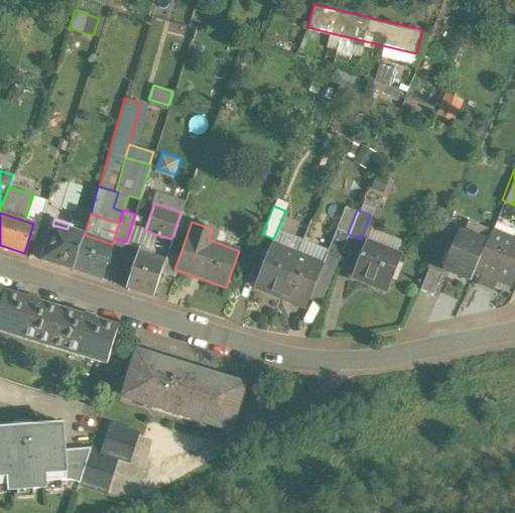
[(145,228),(132,224),(126,242),(125,244),(138,247),(139,246),(144,248),(150,250),(155,234),(154,234),(145,230),(145,228)]
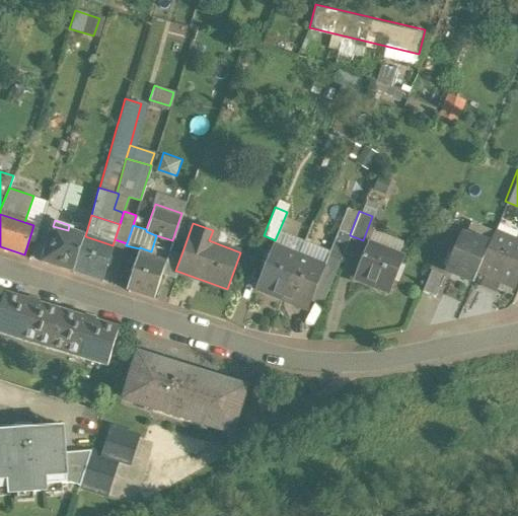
[(68,230),(53,226),(43,261),(73,271),(84,236),(68,230)]
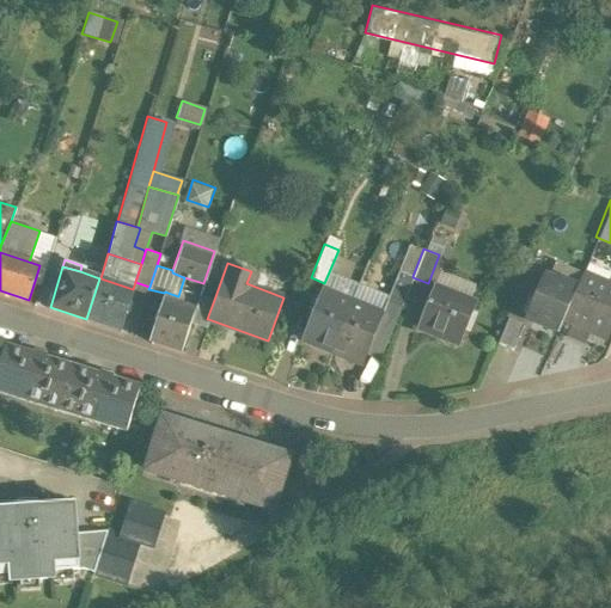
[(398,270),(386,300),(388,301),(401,306),(413,277),(413,276),(398,270)]
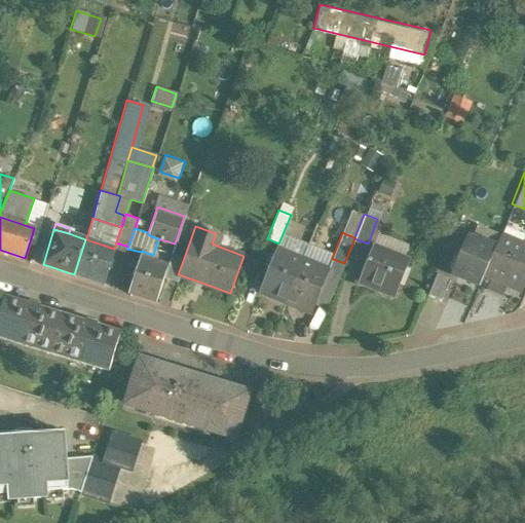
[(524,273),(524,245),(499,234),(494,246),(483,274),(493,278),(492,281),(503,286),(504,284),(519,290),(524,273)]
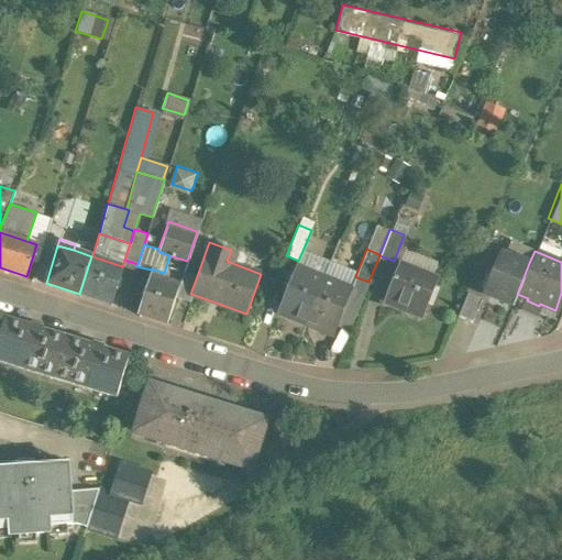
[(513,260),(498,253),(482,292),(511,304),(517,294),(529,263),(514,256),(513,260)]
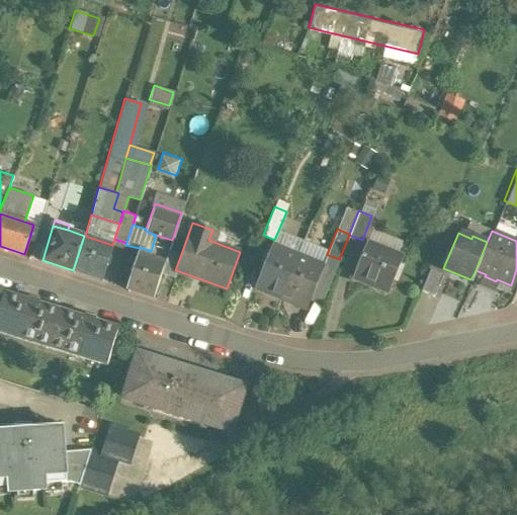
[(85,236),(84,236),(73,270),(101,279),(112,245),(85,236)]
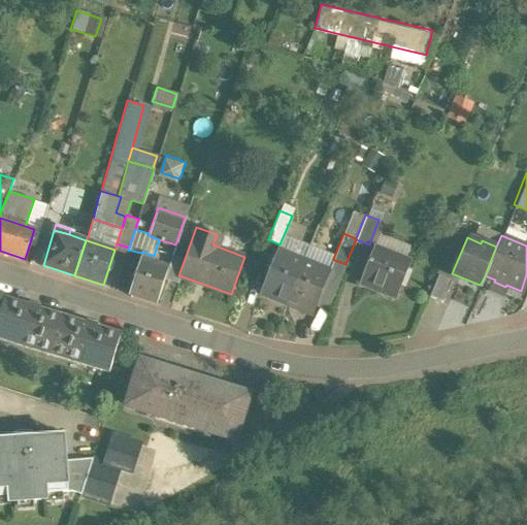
[(410,258),(373,244),(359,283),(361,284),(363,277),(381,285),(379,291),(395,297),(410,258)]
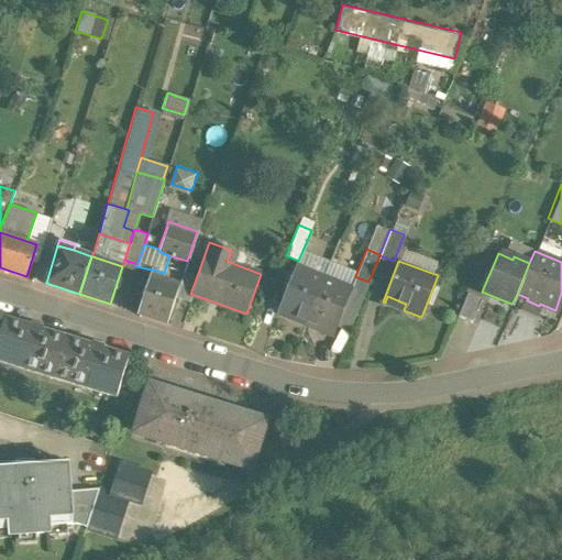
[(322,280),(294,267),(277,309),(306,320),(322,280)]
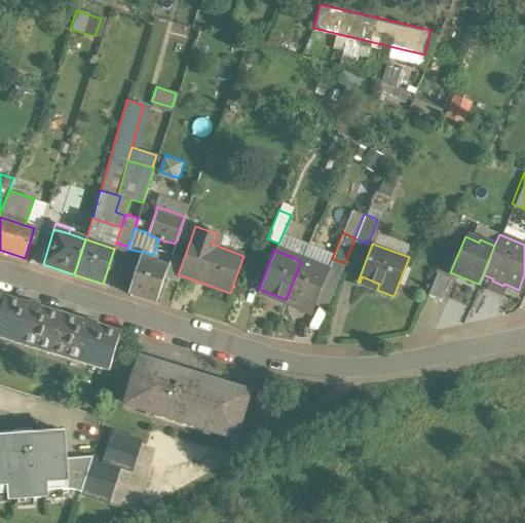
[(147,253),(144,259),(140,257),(128,292),(156,301),(166,266),(151,261),(153,255),(147,253)]
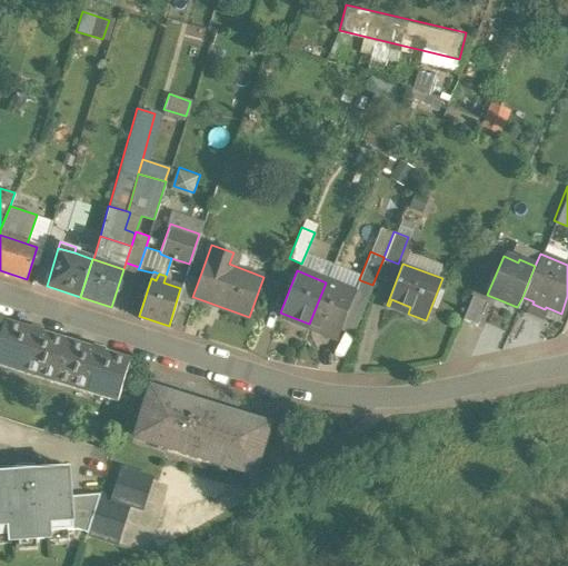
[(199,279),(187,275),(178,300),(191,305),(193,297),(192,297),(199,279)]
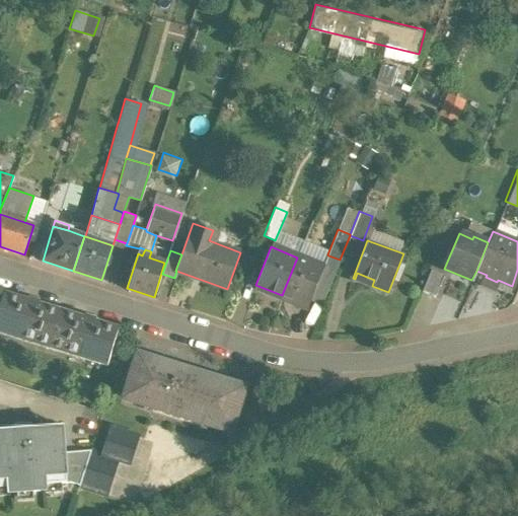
[(323,268),(310,300),(321,305),(340,260),(328,255),(323,268)]
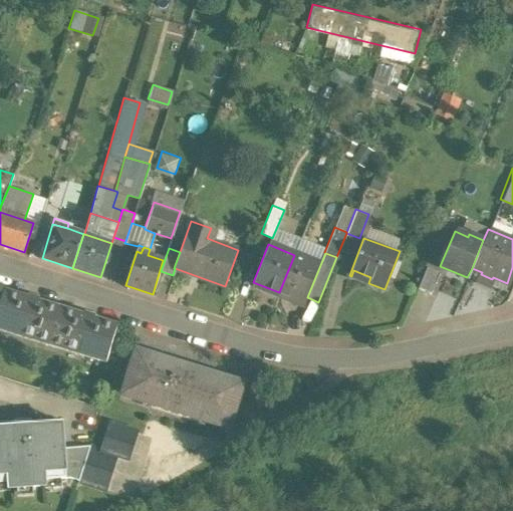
[(294,255),(279,292),(305,302),(307,297),(320,265),(294,255)]
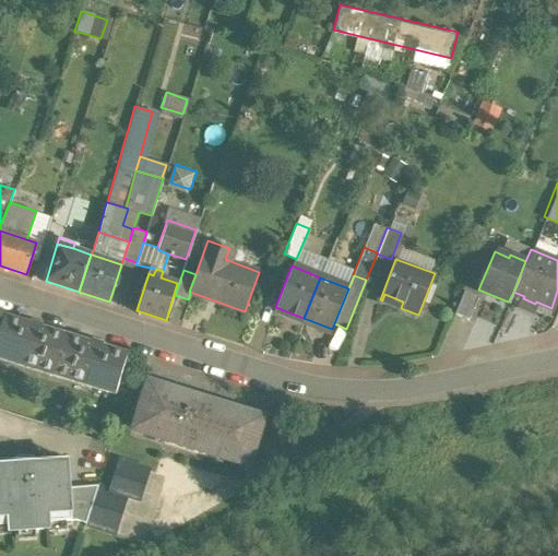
[(477,296),(464,290),(454,312),(467,319),(477,296)]
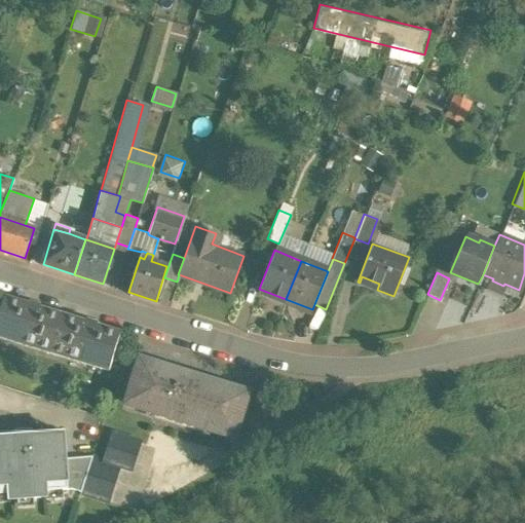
[(96,324),(85,320),(84,322),(38,307),(39,305),(28,302),(28,304),(3,297),(0,307),(0,335),(108,369),(119,333),(96,326),(96,324)]
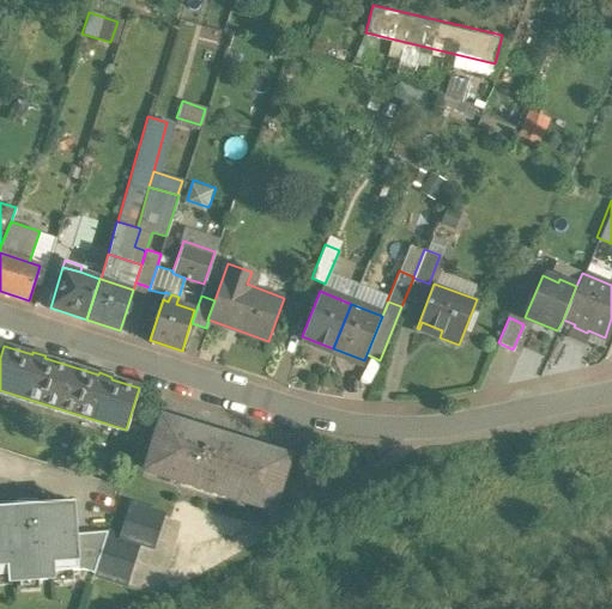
[(181,477),(180,482),(237,500),(238,495),(274,507),(282,485),(277,483),(286,455),(266,449),(266,451),(185,425),(186,422),(165,416),(157,444),(152,443),(145,466),(181,477)]
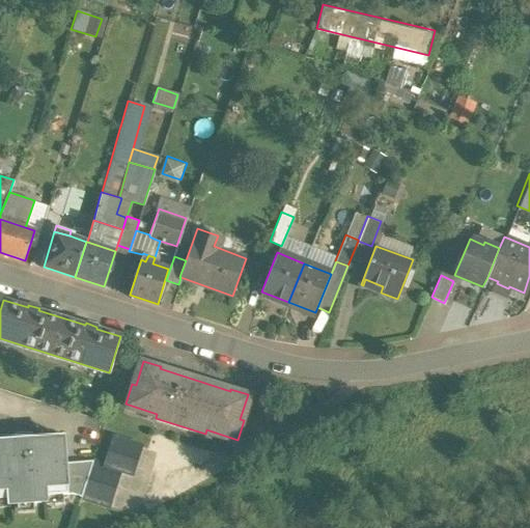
[(14,440),(0,440),(0,498),(8,497),(8,504),(45,502),(44,494),(67,493),(65,462),(63,436),(31,438),(31,434),(12,435),(14,440)]
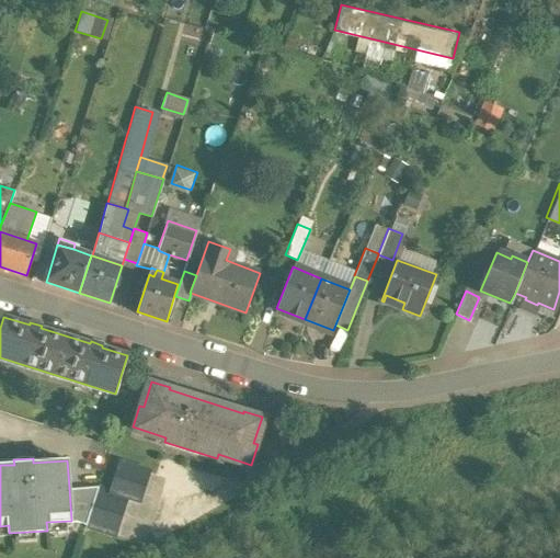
[(149,469),(120,460),(110,490),(127,496),(139,499),(149,469)]
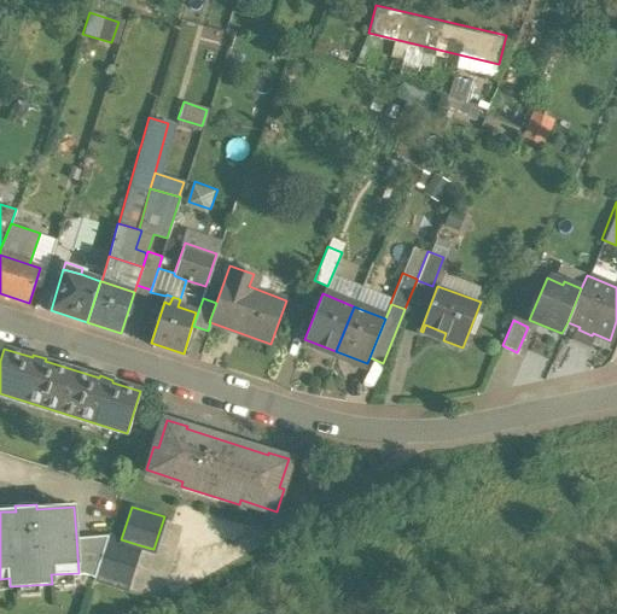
[(121,539),(108,534),(94,576),(127,586),(140,545),(121,539)]
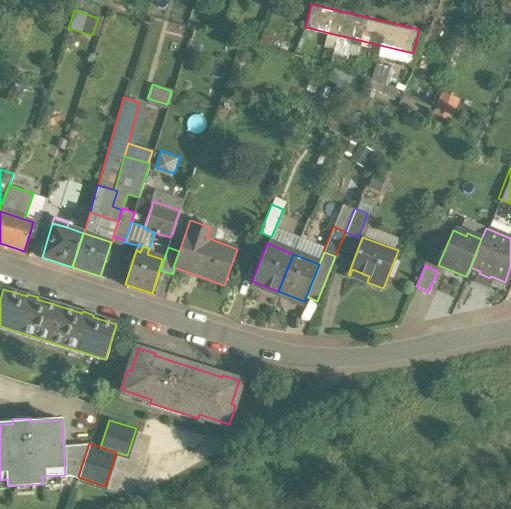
[(88,444),(63,445),(65,475),(77,477),(88,444)]
